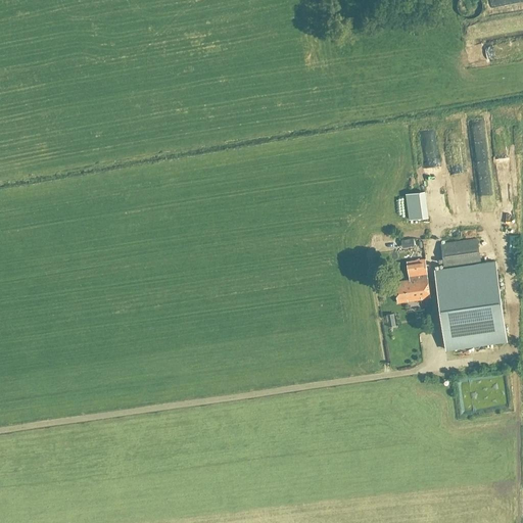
[(482,10),(483,5),(482,1),(481,0),(458,0),(457,4),(457,8),(459,12),(461,15),(465,17),(469,18),(473,18),(477,16),(480,13),(482,10)]
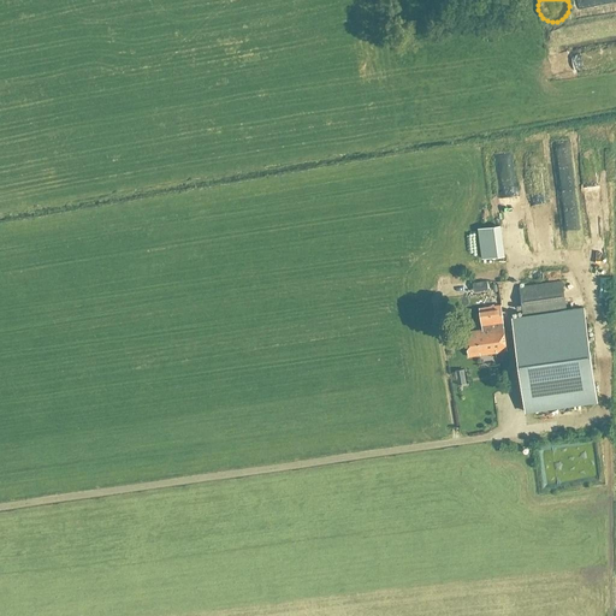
[(562,280),(519,286),(523,317),(567,311),(562,280)]
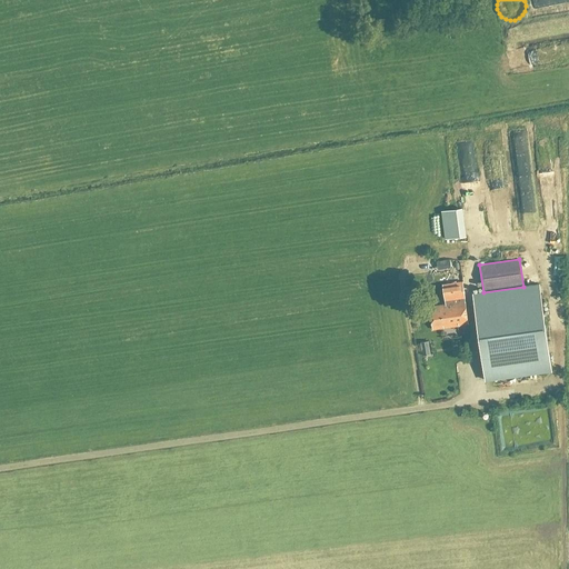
[(442,286),(446,306),(429,308),(432,330),(468,326),(465,300),(462,282),(442,286)]
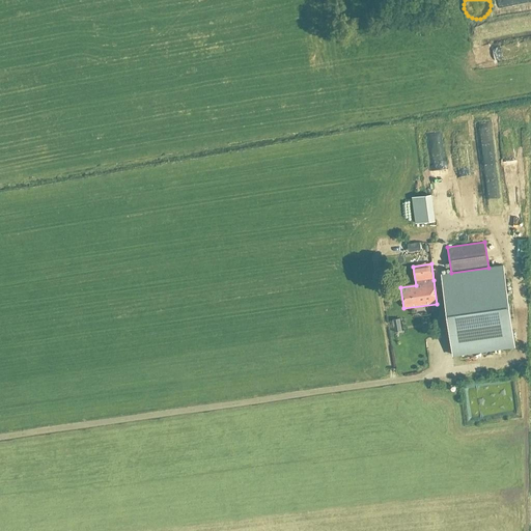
[(451,273),(442,274),(453,356),(514,346),(503,266),(488,268),(451,273)]
